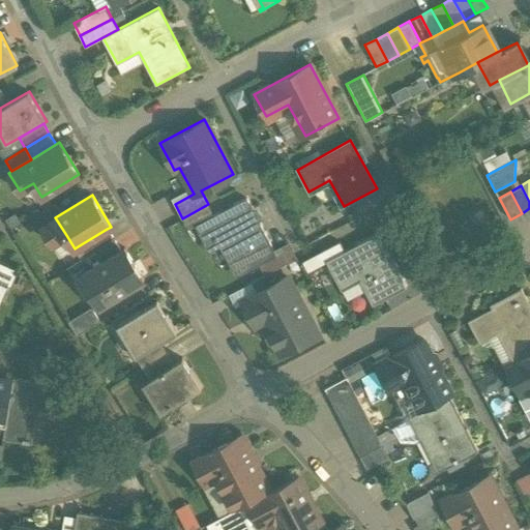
[(246,198),(196,226),(207,247),(218,241),(217,238),(229,233),(233,241),(228,244),(243,273),(276,256),(246,198)]
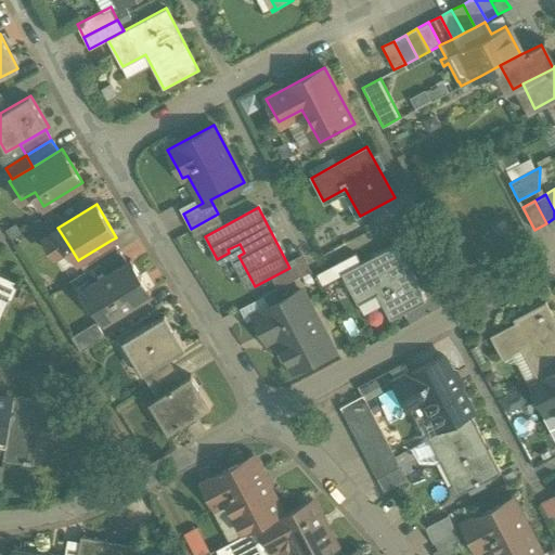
[(57,228),(43,236),(55,255),(69,246),(57,228)]
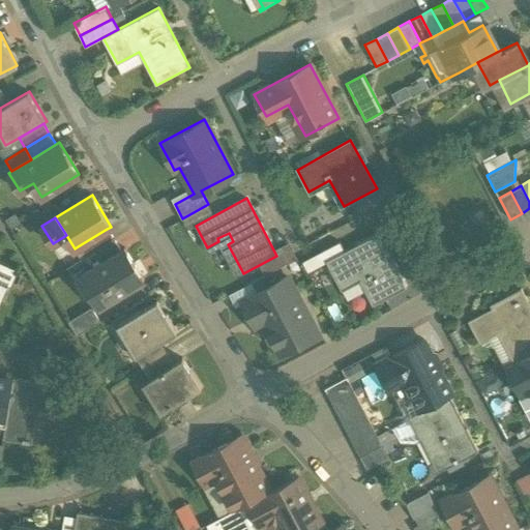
[(107,229),(78,246),(85,258),(114,239),(107,229)]
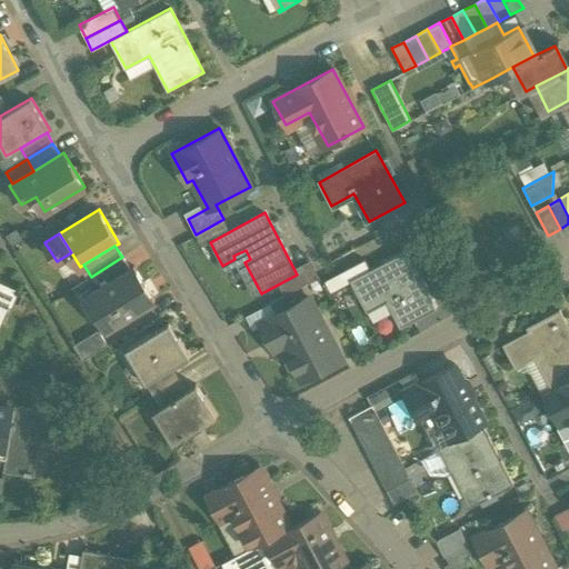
[(406,250),(351,279),(365,306),(383,295),(400,327),(437,308),(406,250)]
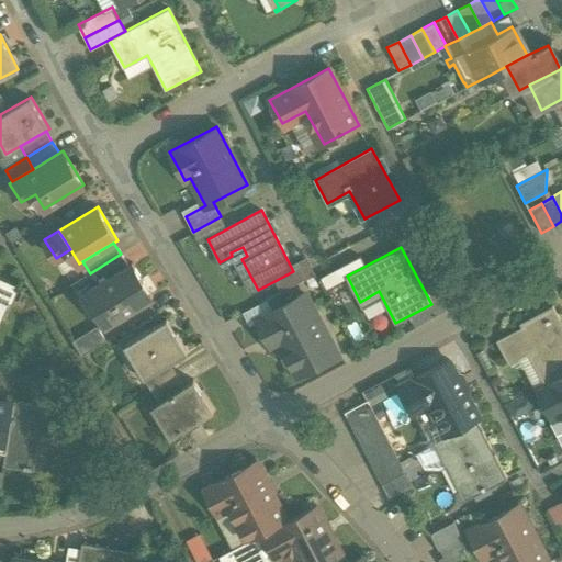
[(121,254),(90,273),(97,283),(127,265),(121,254)]
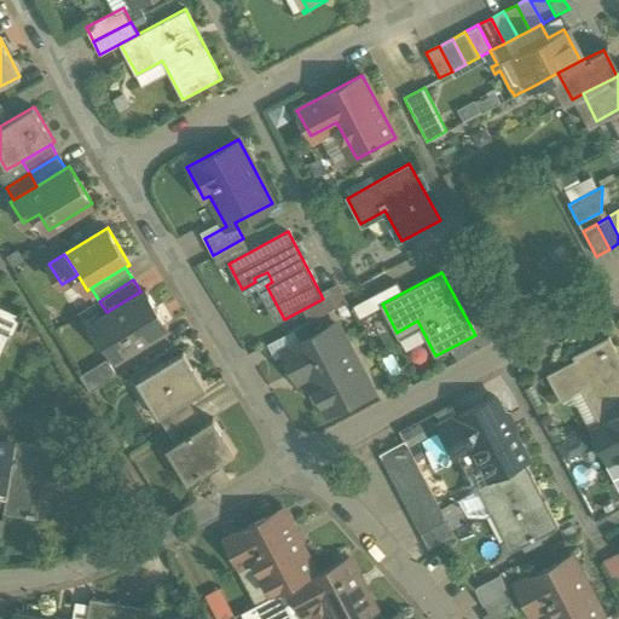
[(106,312),(93,320),(105,340),(111,336),(120,352),(115,356),(116,358),(168,327),(145,289),(140,291),(106,312)]
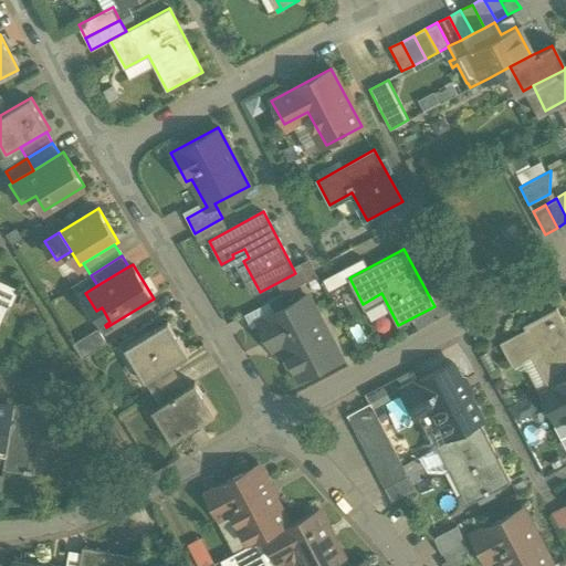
[(14,289),(0,282),(0,321),(7,305),(10,306),(16,294),(12,293),(14,289)]
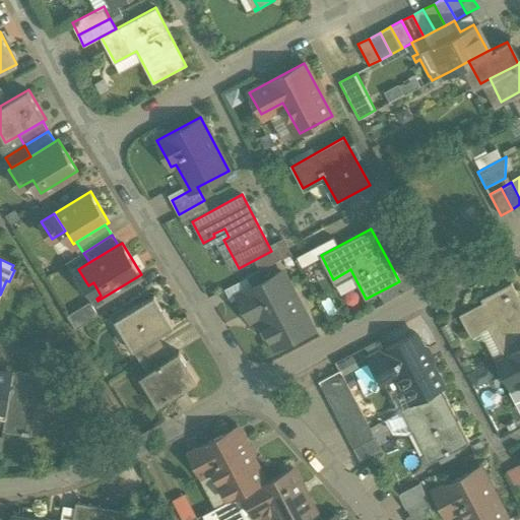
[(283,271),(244,293),(254,311),(261,307),(281,344),(313,328),(283,271)]
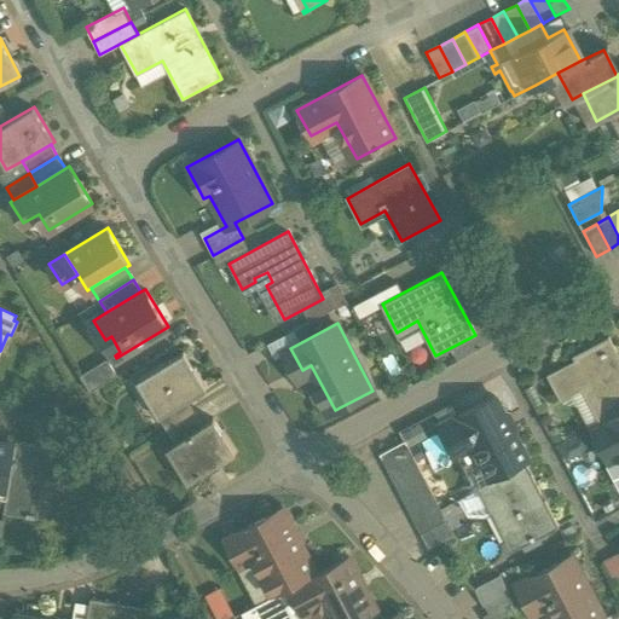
[(618,357),(608,337),(572,356),(574,360),(547,375),(559,395),(585,382),(606,420),(618,412),(618,357)]
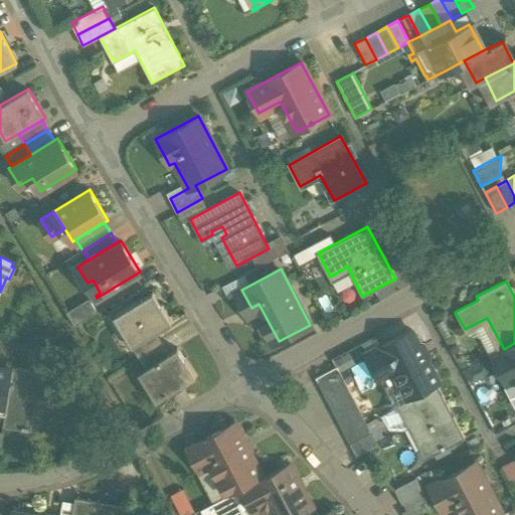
[(152,293),(114,317),(123,331),(128,328),(138,344),(156,333),(171,323),(152,293)]
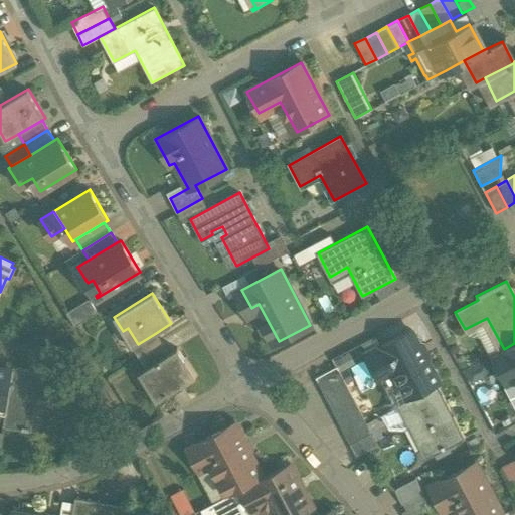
[(88,299),(65,312),(74,326),(96,313),(88,299)]
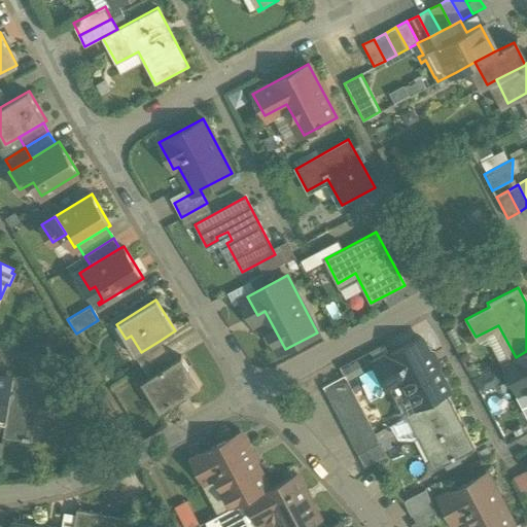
[(421,339),(375,363),(391,396),(406,389),(416,410),(447,394),(449,392),(421,339)]
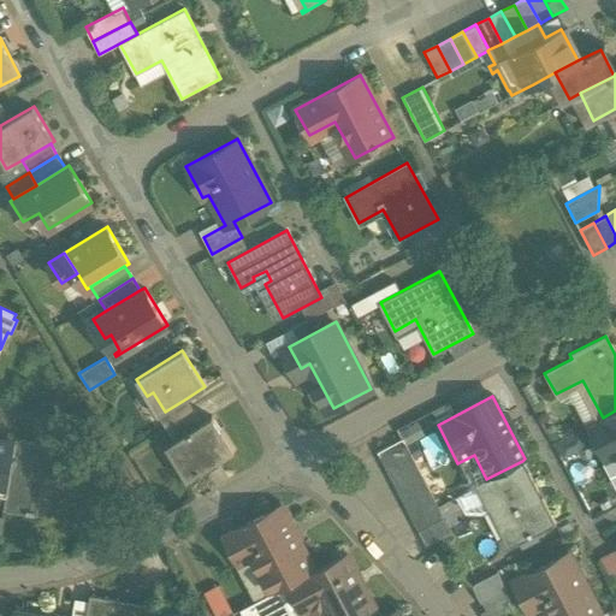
[(165,412),(159,415),(166,427),(194,410),(187,398),(165,412)]
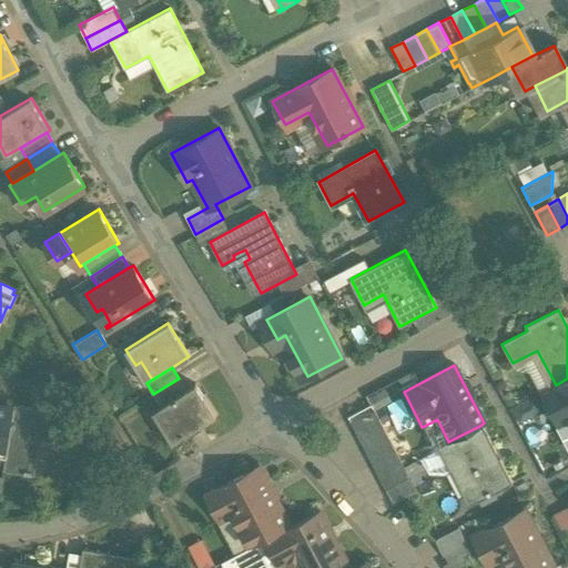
[(179,378),(153,394),(160,405),(185,389),(179,378)]
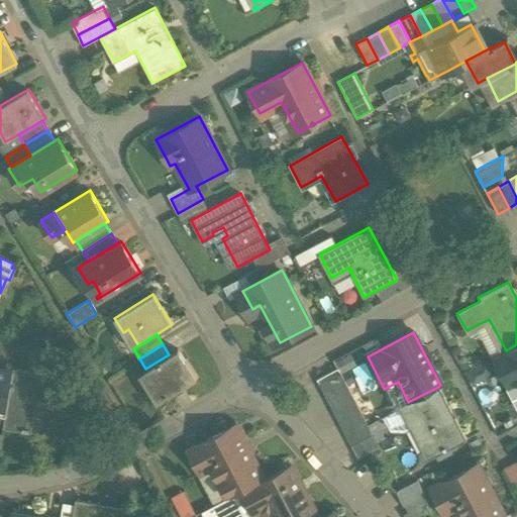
[(516,344),(506,350),(493,357),(509,388),(516,384),(516,344)]
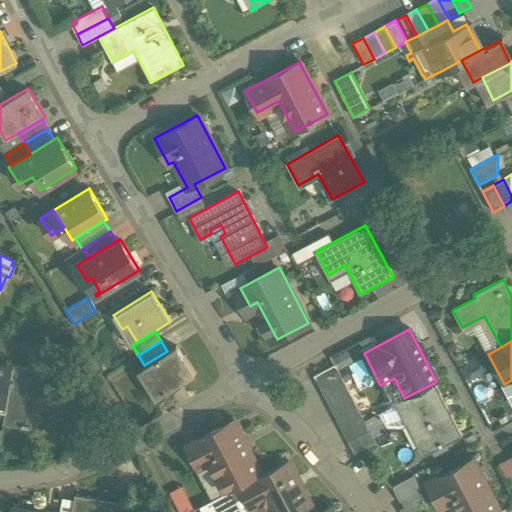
[(144,365),(137,370),(137,371),(142,368),(151,382),(146,385),(155,400),(194,376),(175,346),(167,351),(144,365)]
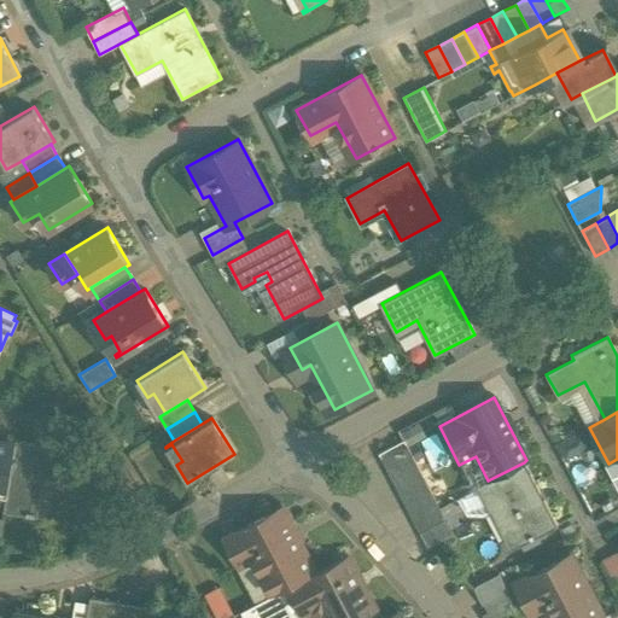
[(404,439),(378,454),(385,467),(412,454),(404,439)]
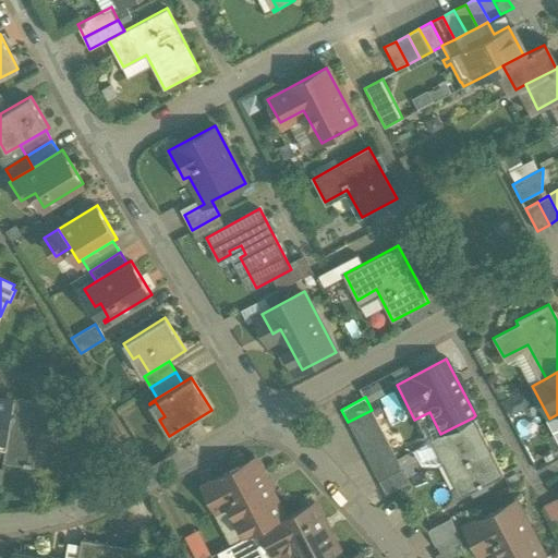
[(77,409),(13,398),(13,401),(5,445),(3,462),(34,466),(38,441),(72,447),(77,409)]
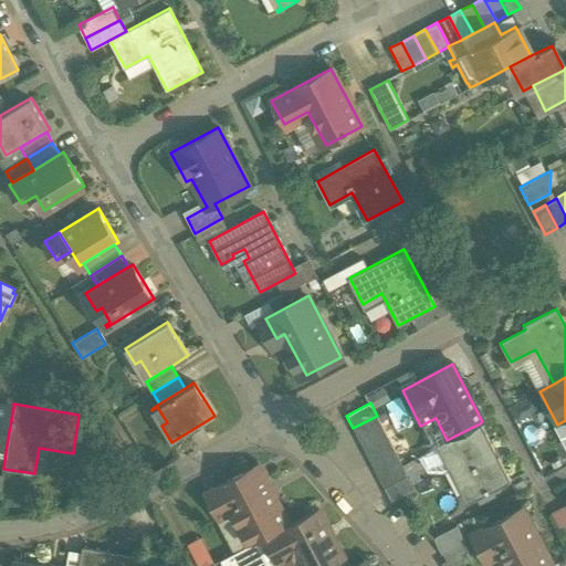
[(13,407),(0,405),(0,450),(6,451),(13,407)]
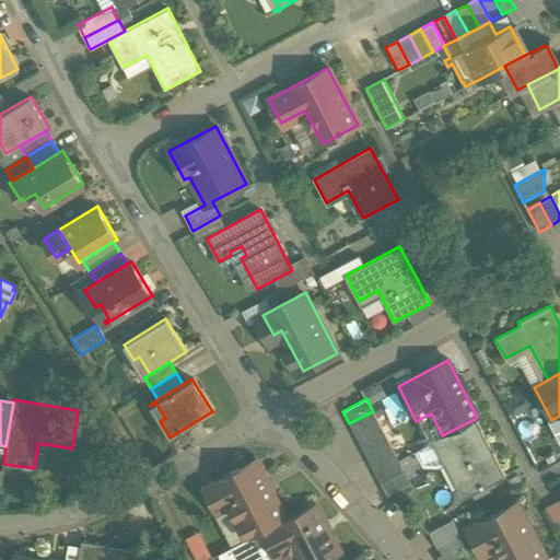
[(373,411),(349,423),(356,435),(378,423),(373,411)]
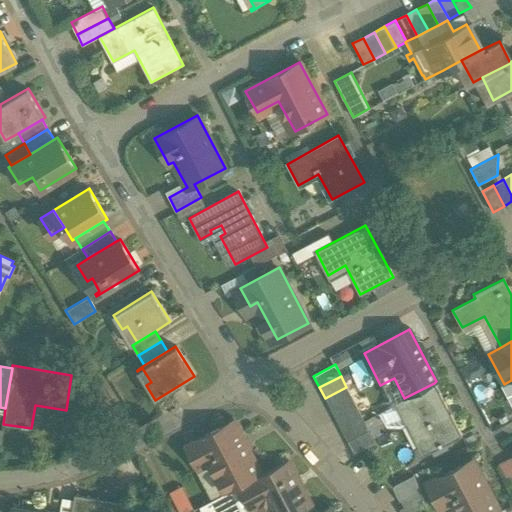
[(404,398),(395,403),(407,425),(413,422),(430,453),(461,437),(434,383),(404,398)]
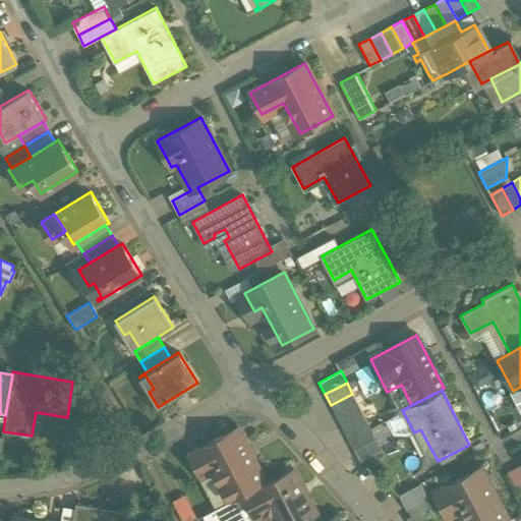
[(352,394),(331,405),(337,416),(358,404),(352,394)]
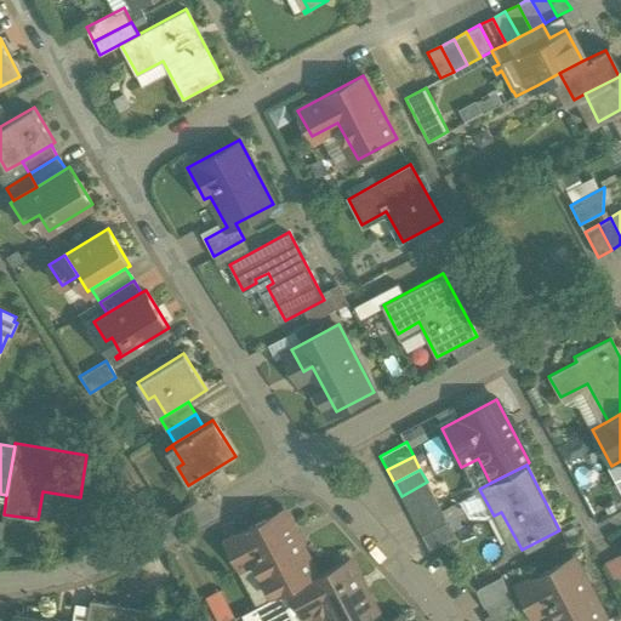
[(127,482),(100,478),(95,506),(108,507),(107,514),(121,517),(127,482)]
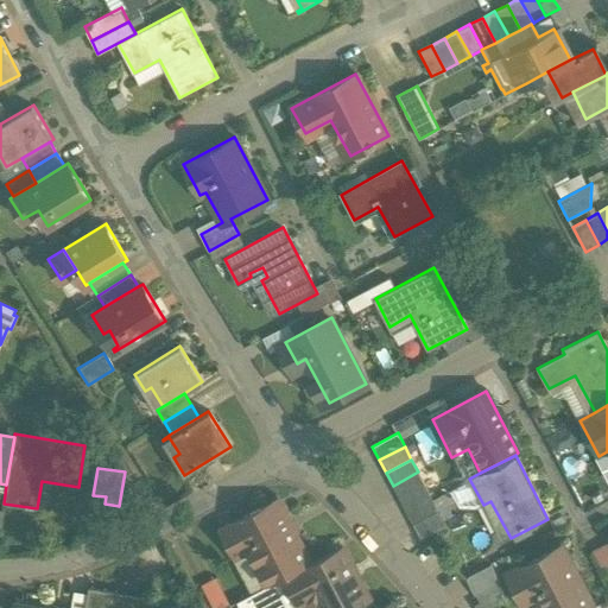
[(418,472),(393,486),(399,498),(425,485),(418,472)]
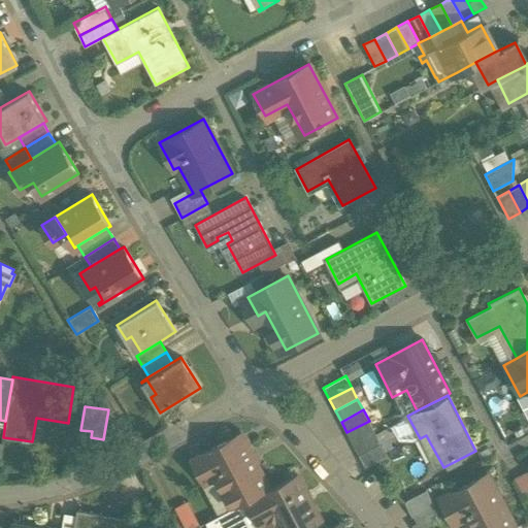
[(369,421),(347,432),(353,443),(374,431),(369,421)]
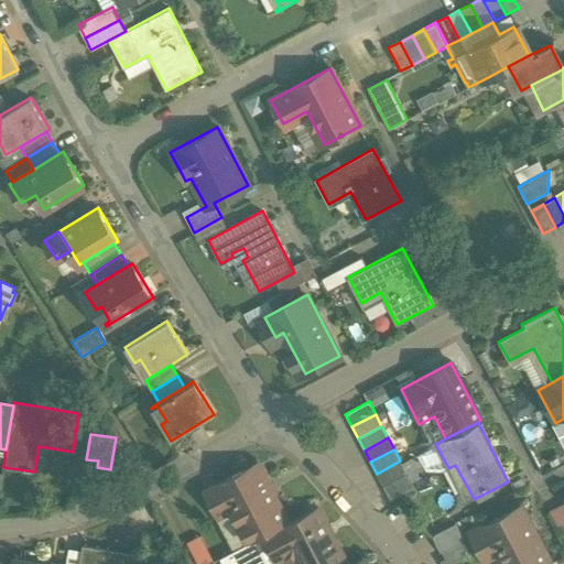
[(400,461),(377,474),(383,487),(407,474),(400,461)]
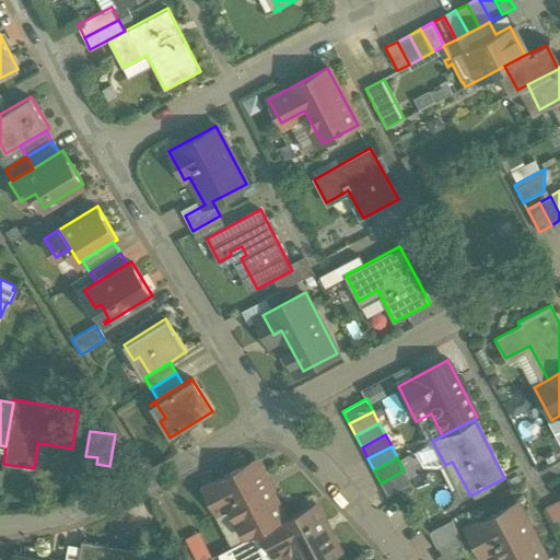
[(255,461),(202,488),(212,505),(230,497),(251,536),(286,518),(255,461)]
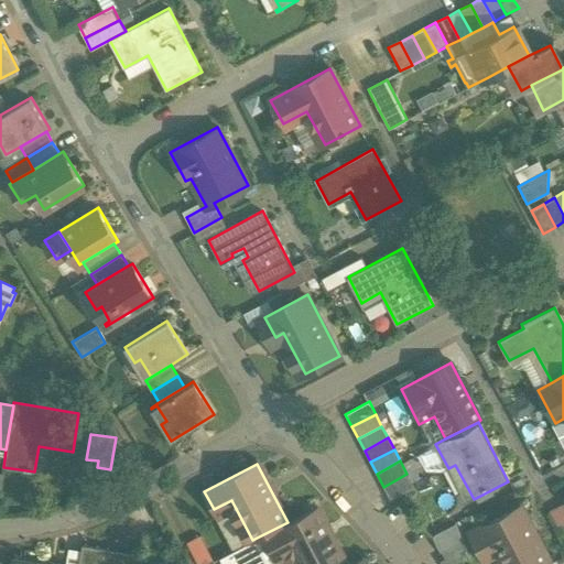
[(407,474),(383,487),(390,500),(414,488),(407,474)]
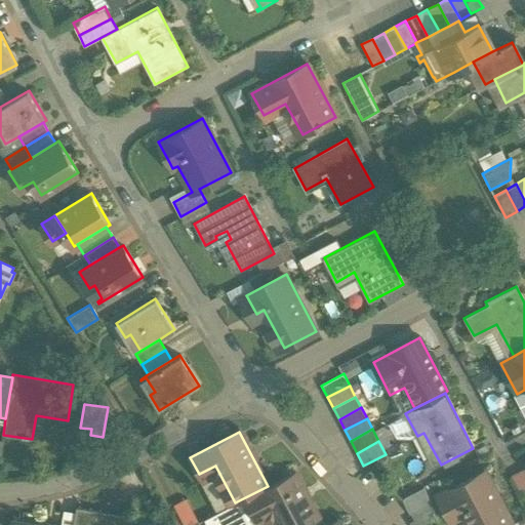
[(509,524),(512,524),(485,471),(437,496),(449,520),(466,511),(473,524),(509,524)]
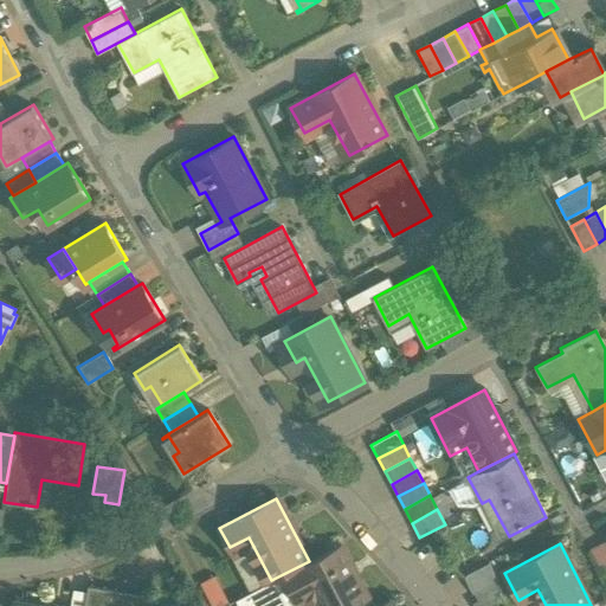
[(373,605),(340,545),(271,580),(230,603),(231,604),(239,599),(242,605),(277,605),(315,587),(324,605),(373,605)]
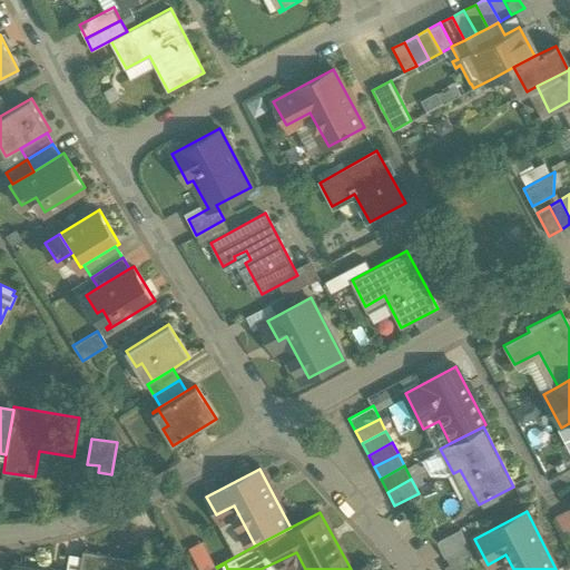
[(460,529),(440,540),(436,542),(445,558),(469,546),(460,529)]
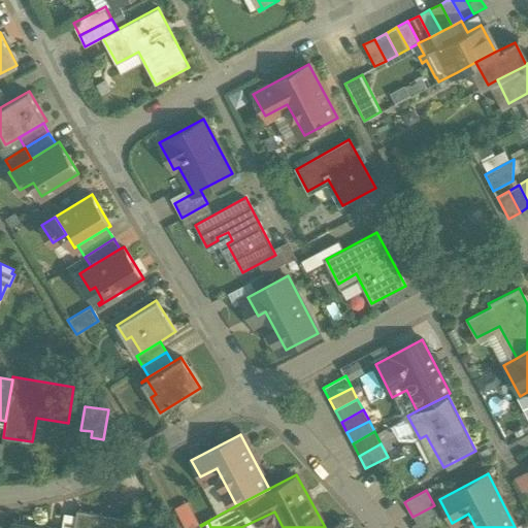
[(131,527),(133,521),(76,510),(73,527),(131,527)]
